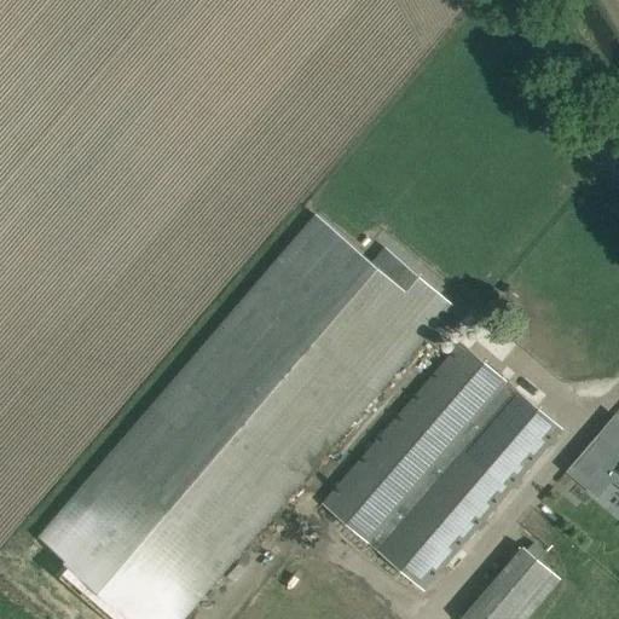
[(316,218),(41,536),(69,560),(56,574),(108,618),(133,618),(136,617),(138,618),(183,618),(451,306),(385,250),(372,265),(316,217),(316,218)]
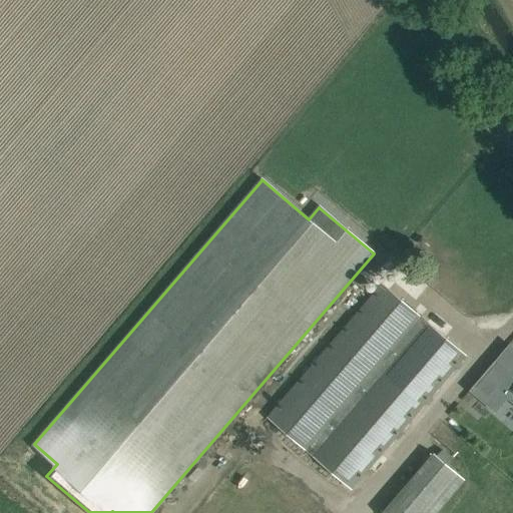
[(466,355),(383,284),(269,417),(352,488),(466,355)]
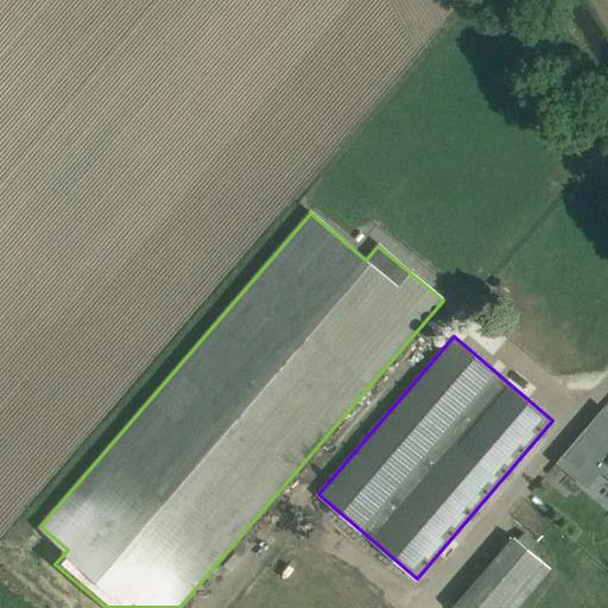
[(607,453),(597,466),(607,474),(607,453)]
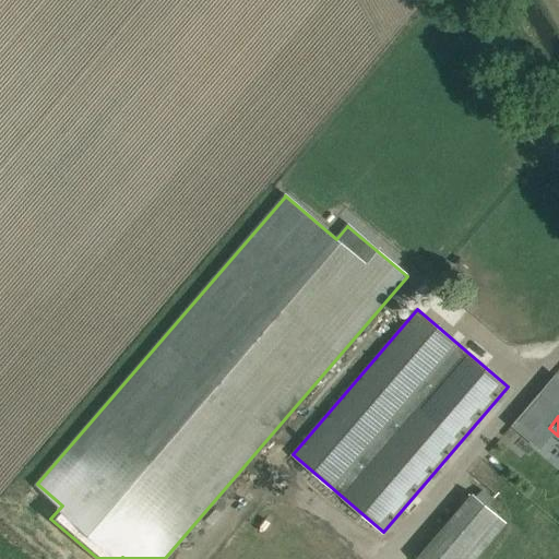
[(474,494),(416,558),(476,558),(507,523),(474,494)]
